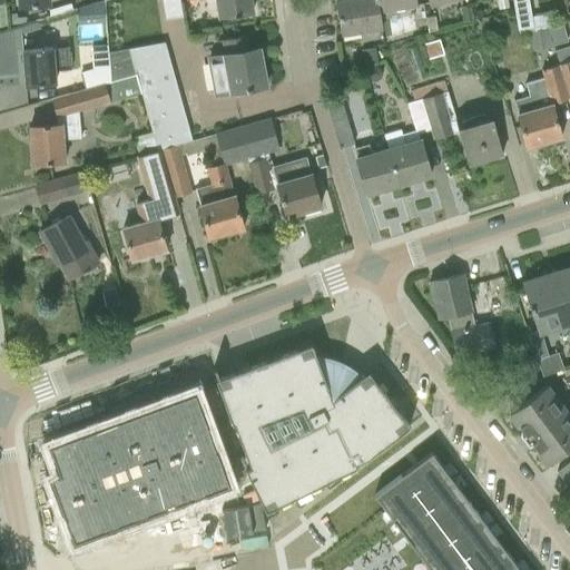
[(182,17),(178,0),(160,0),(164,20),(182,17)]
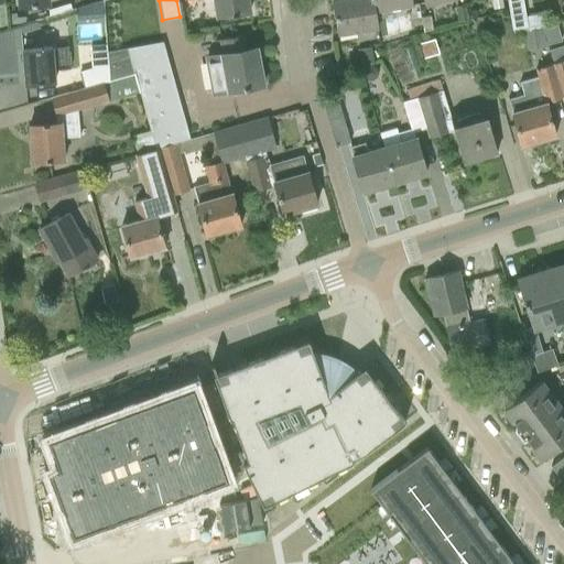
[(212,0),(214,17),(227,15),(249,12),(247,0),(212,0)]
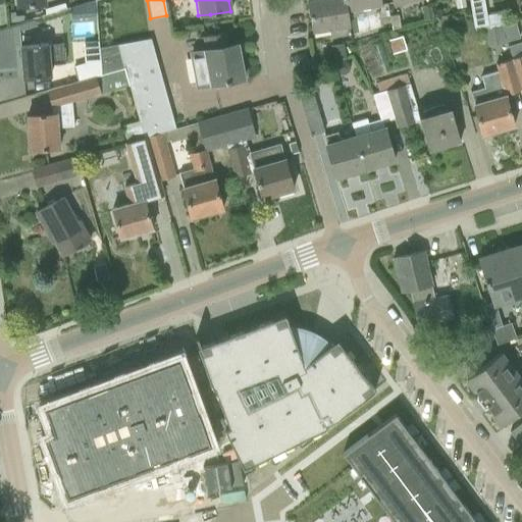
[(345,11),(342,0),(316,0),(307,2),(311,28),(326,24),(327,31),(347,28),(345,11)]
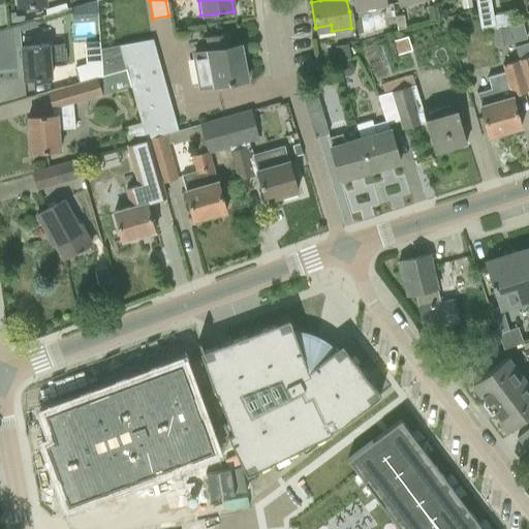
[(346,0),(349,11),(385,6),(383,0),(346,0)]
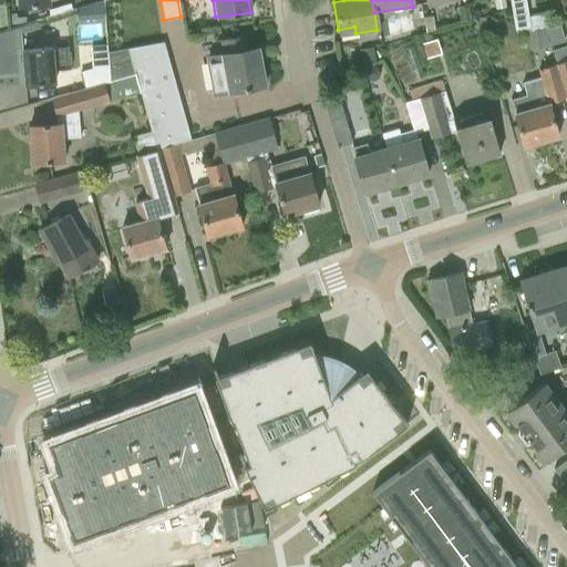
[(504,0),(493,0),(495,9),(505,8),(504,0)]
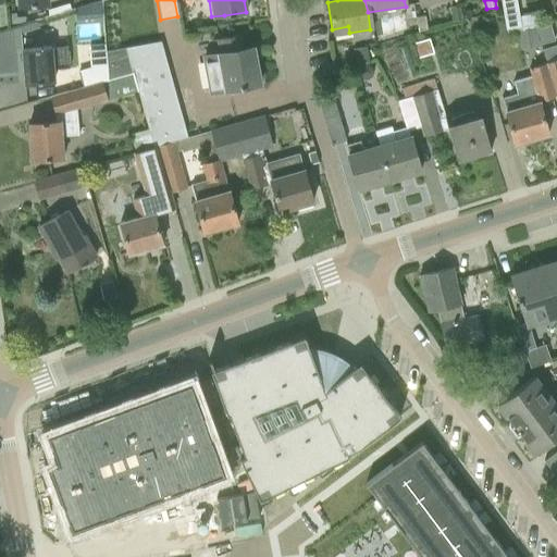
[(499,0),(505,29),(520,27),(515,0),(499,0)]
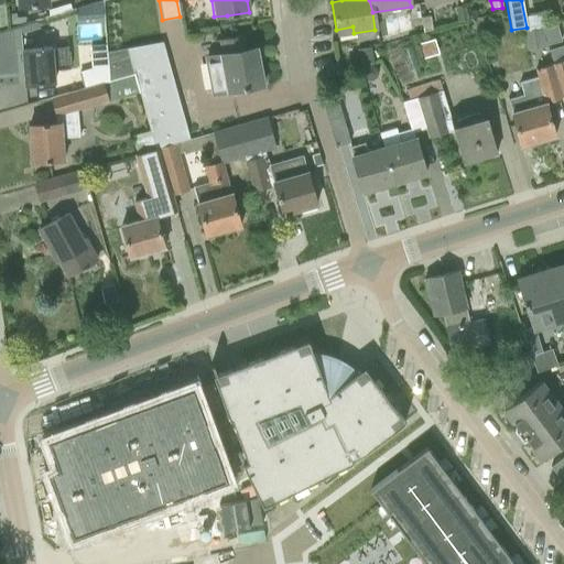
[(463,6),(453,8),(456,22),(466,21),(463,6)]
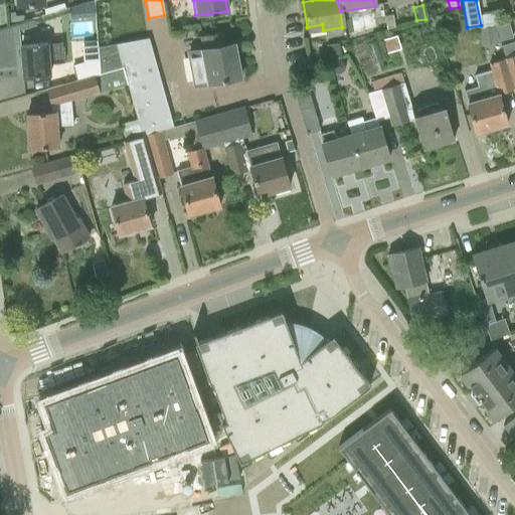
[(383,16),(385,29),(393,27),(391,14),(383,16)]
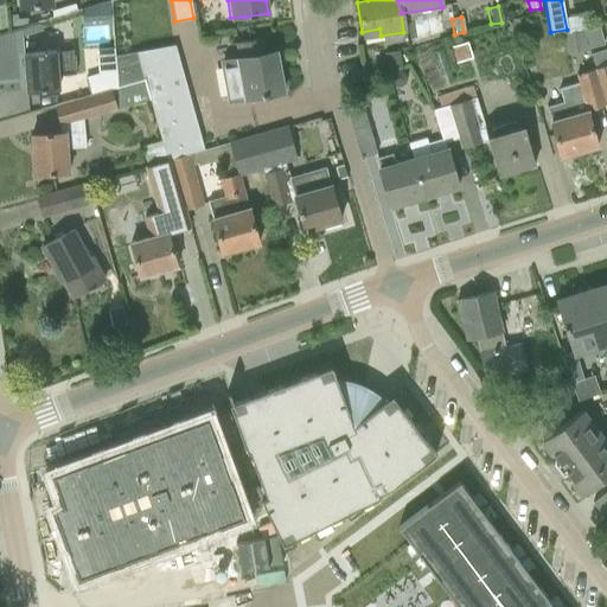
[(598,27),(582,32),(588,50),(602,45),(598,27)]
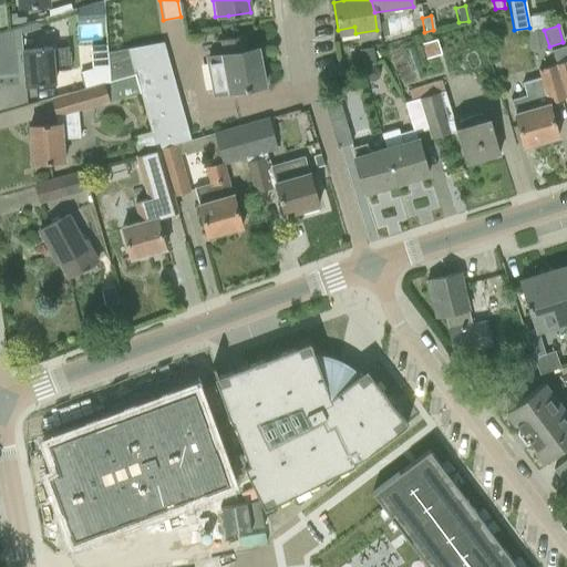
[(544,29),(524,32),(527,51),(547,48),(544,29)]
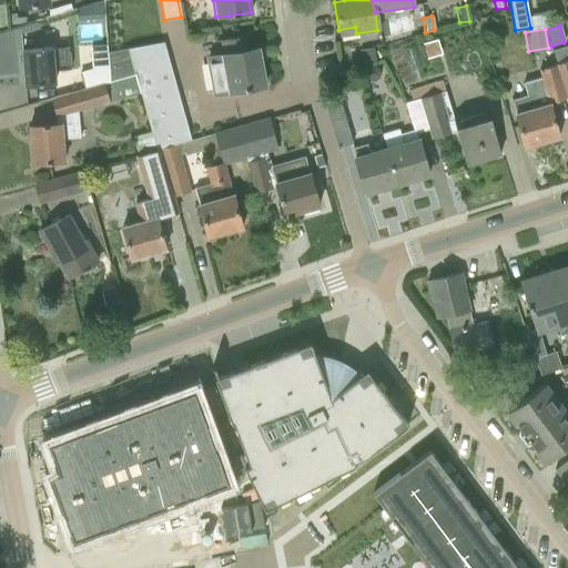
[(220,40),(223,54),(221,56),(222,58),(208,61),(213,95),(264,85),(257,49),(247,50),(244,36),(220,40)]
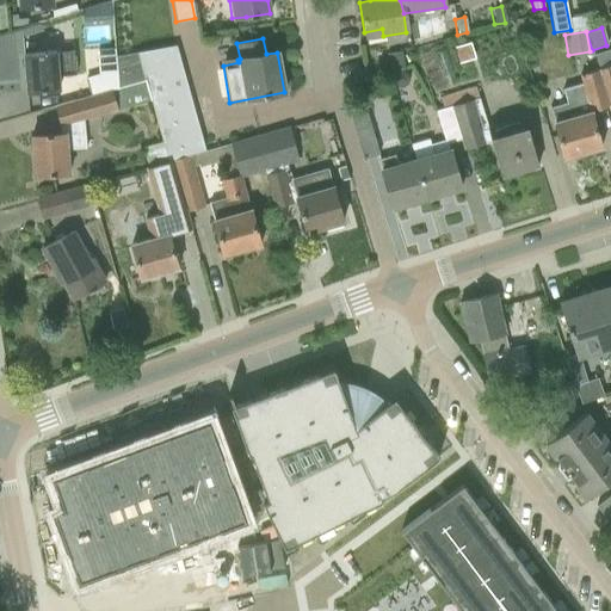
[(115,56),(116,71),(117,88),(144,80),(149,100),(160,141),(162,141),(168,161),(170,161),(195,153),(204,150),(176,45),(136,51),(115,56)]
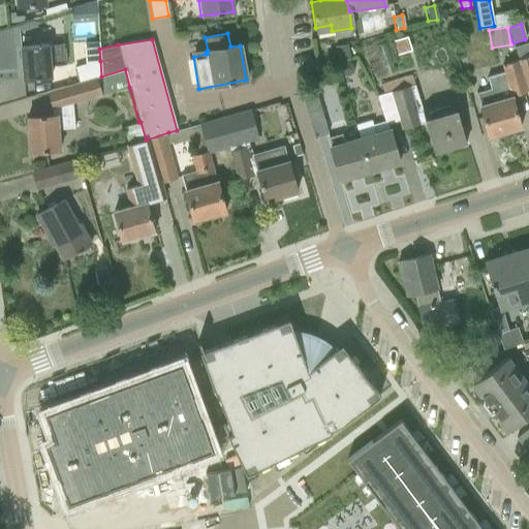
[(49,44),(40,45),(20,48),(23,80),(51,78),(50,66),(65,65),(63,45),(49,47),(49,44)]
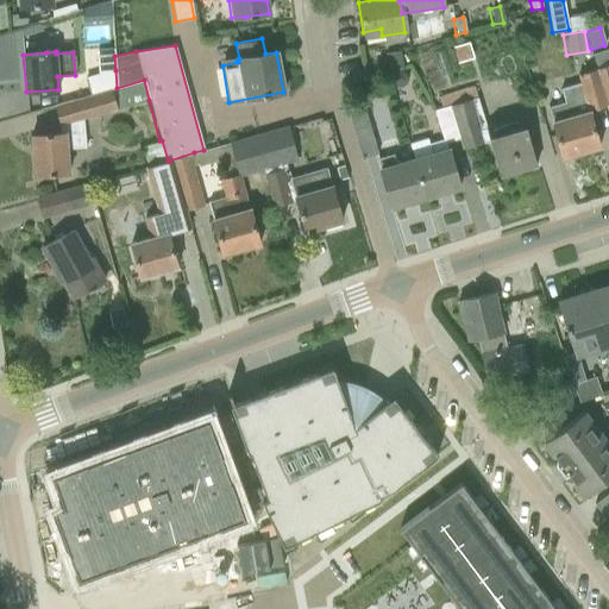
[(384,54),(388,69),(402,67),(400,51),(384,54)]
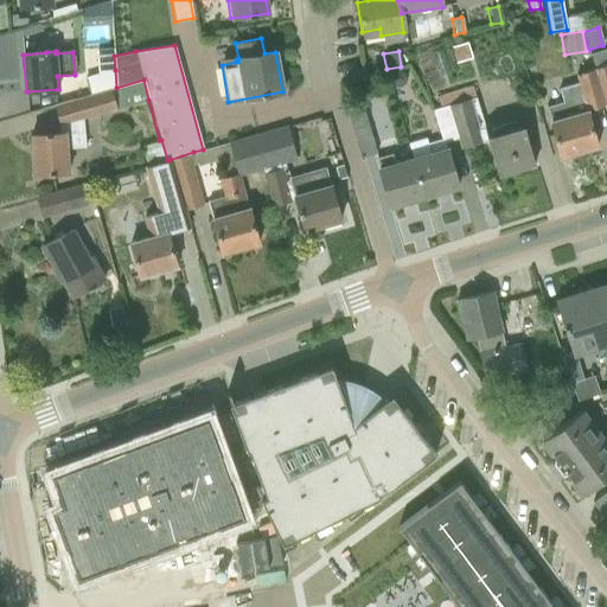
[(606,61),(605,51),(589,56),(594,69),(594,70),(606,65),(606,61)]
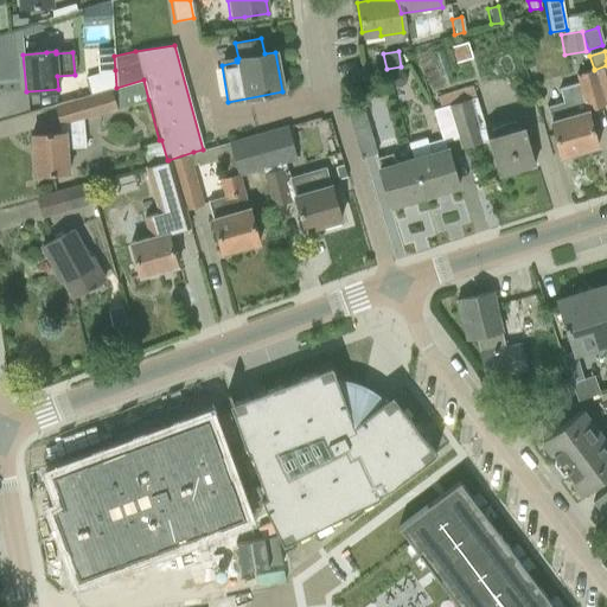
[(606,65),(594,70),(605,106),(605,107),(606,104),(606,65)]
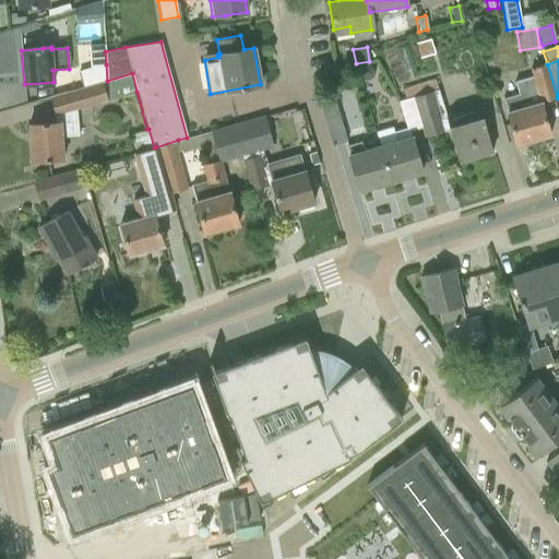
[(518,94),(502,98),(507,113),(506,113),(515,144),(549,134),(540,102),(557,97),(547,64),(547,63),(530,69),(532,76),(514,82),(518,94)]
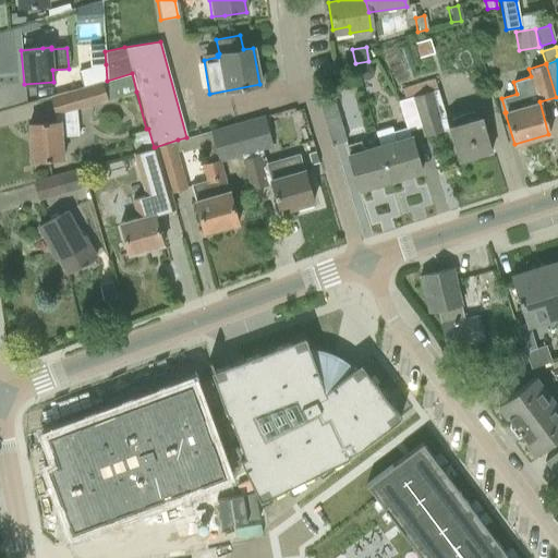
[(106,64),(76,73),(81,87),(107,81),(106,64)]
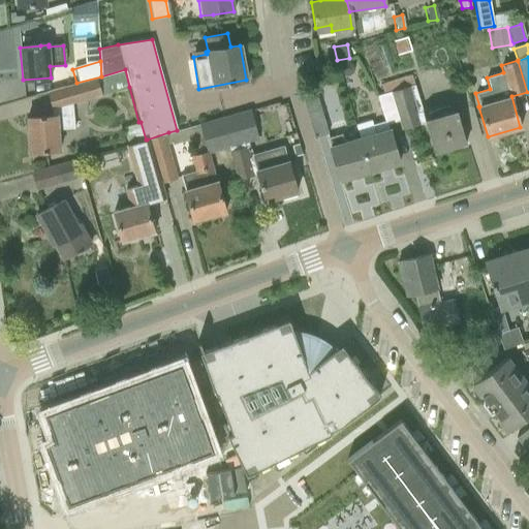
[(347,75),(352,70),(350,64),(344,62),(339,66),(340,73),(347,75)]
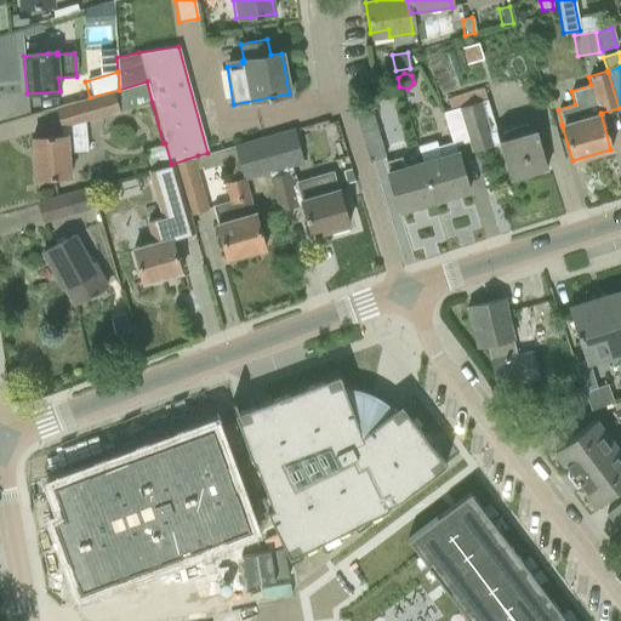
[(90,97),(55,107),(61,127),(66,127),(66,135),(32,138),(35,178),(70,176),(68,153),(86,151),(84,123),(152,102),(147,81),(119,90),(90,97)]
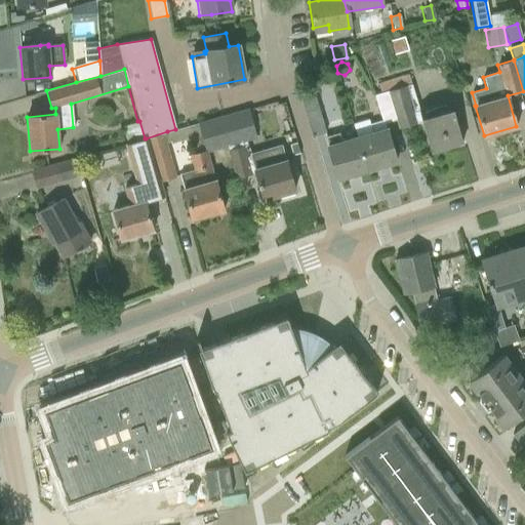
[(452,145),(461,143),(449,99),(417,109),(408,75),(378,84),(380,92),(375,94),(376,95),(388,92),(396,119),(398,128),(421,121),(429,146),(450,139),(452,145)]
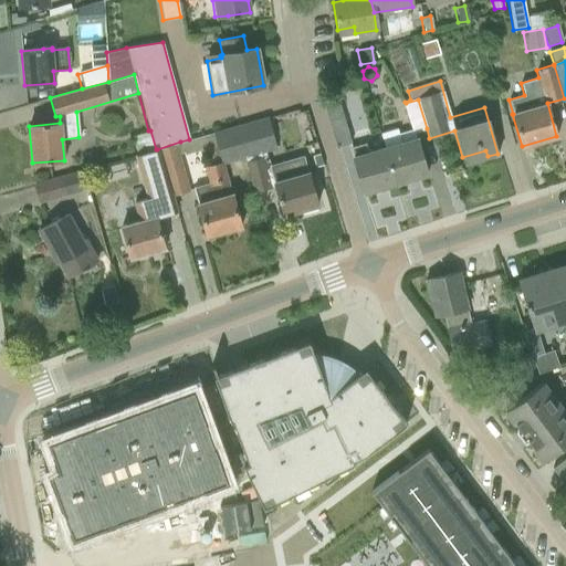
[(400,144),(384,148),(395,184),(426,175),(416,138),(415,138),(413,133),(427,128),(418,100),(406,103),(402,104),(410,130),(398,135),(400,144)]
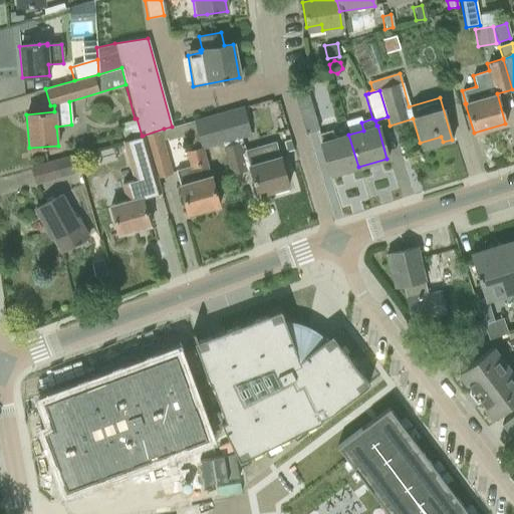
[(318,130),(307,93),(294,97),(305,134),(318,130)]
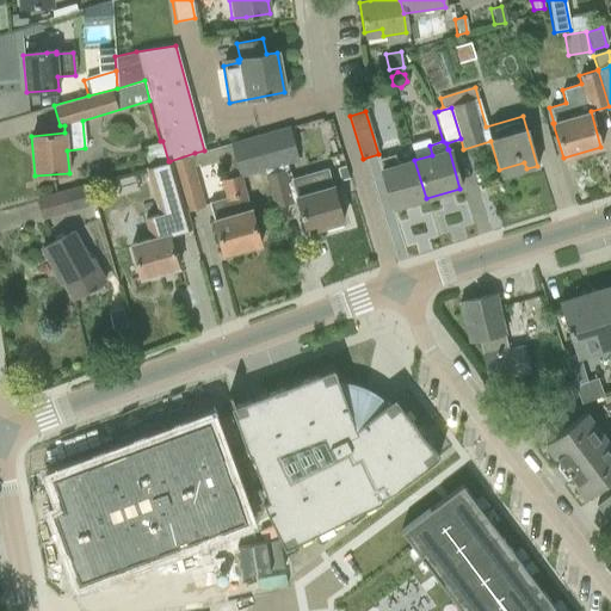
[(257,136),(230,144),(240,176),(240,177),(297,160),(288,128),(257,136)]
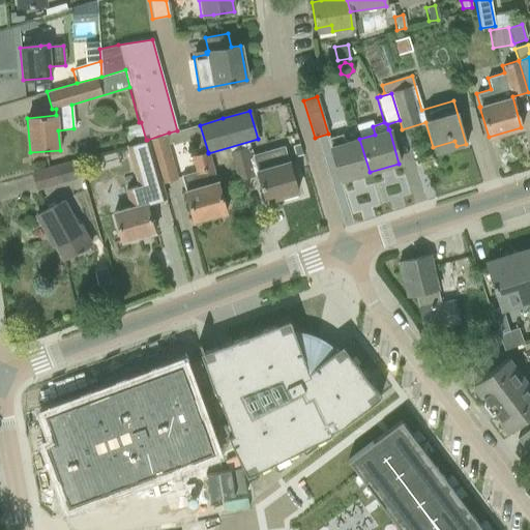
[(141,122),(139,122),(127,126),(131,144),(146,140),(141,122)]
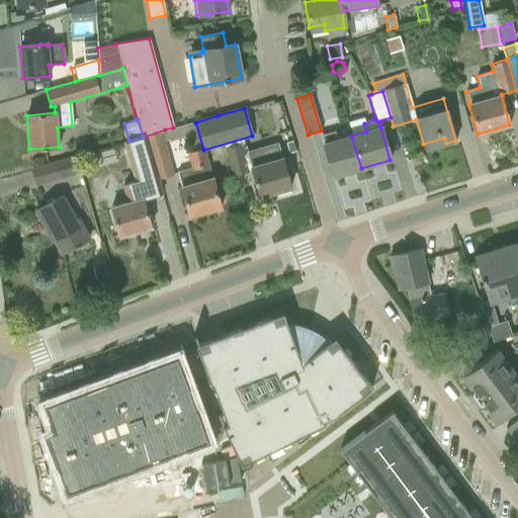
[(165,130),(144,137),(157,179),(171,174),(162,142),(168,140),(165,130)]
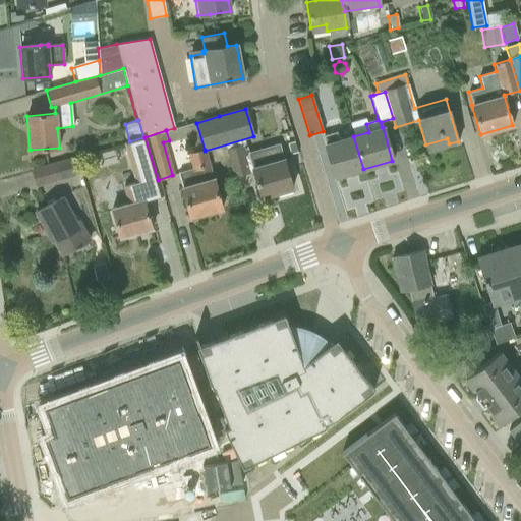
[(338,140),(336,132),(322,136),(334,178),(363,169),(353,136),(338,140)]
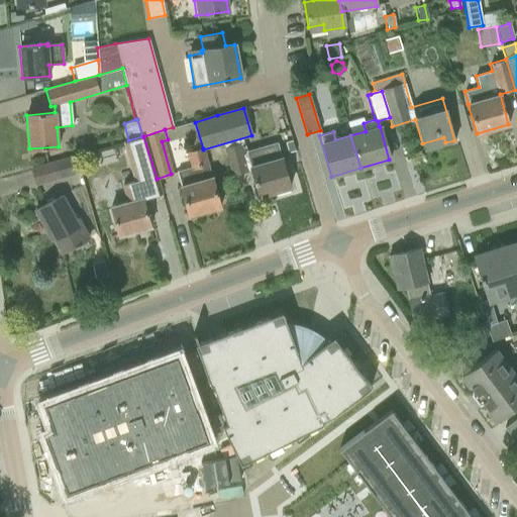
[(126,203),(110,207),(118,236),(149,227),(141,199),(161,194),(157,179),(143,136),(142,136),(128,140),(123,141),(135,183),(121,187),(126,203)]
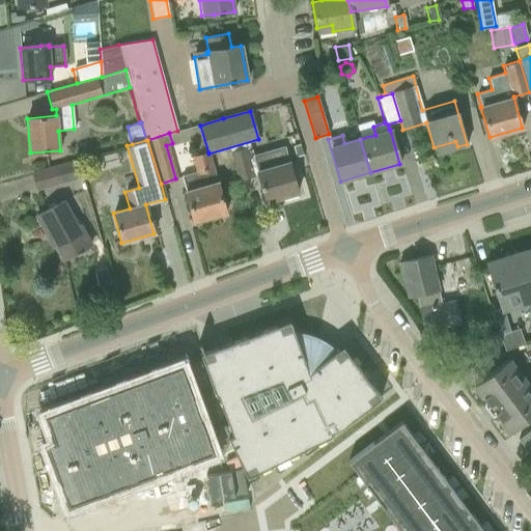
[(284,146),(253,156),(250,146),(230,151),(239,179),(257,174),(266,201),(298,192),(284,146)]
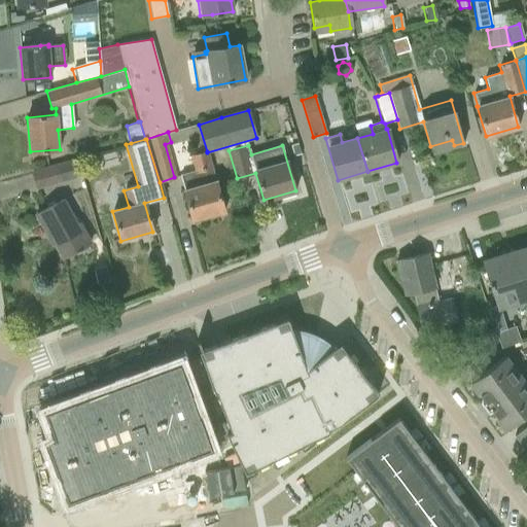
[(198,153),(190,155),(195,171),(211,166),(207,152),(207,151),(198,153)]
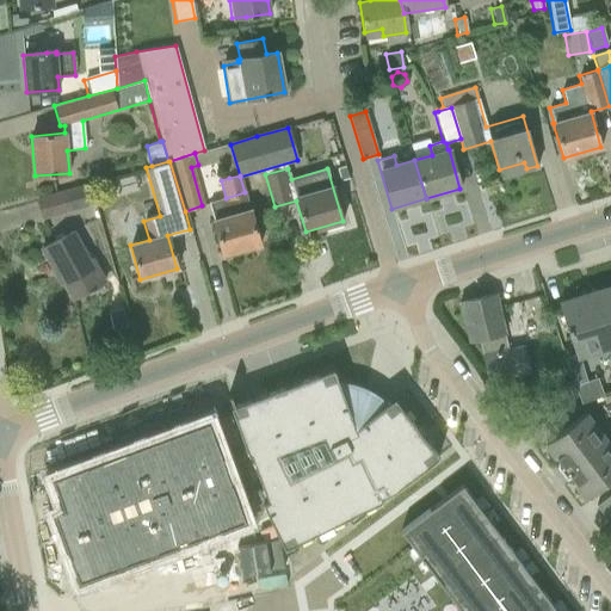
[(86,185),(68,191),(36,199),(41,218),(92,204),(86,185)]
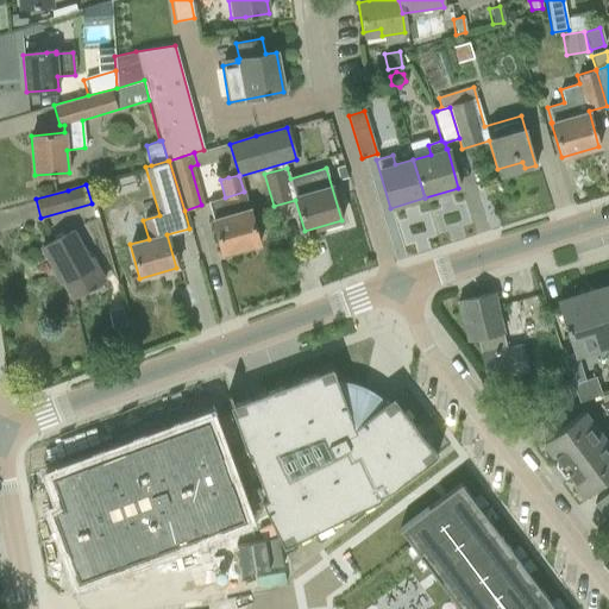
[(225,198),(207,202),(223,255),(258,244),(244,192),(225,198)]
